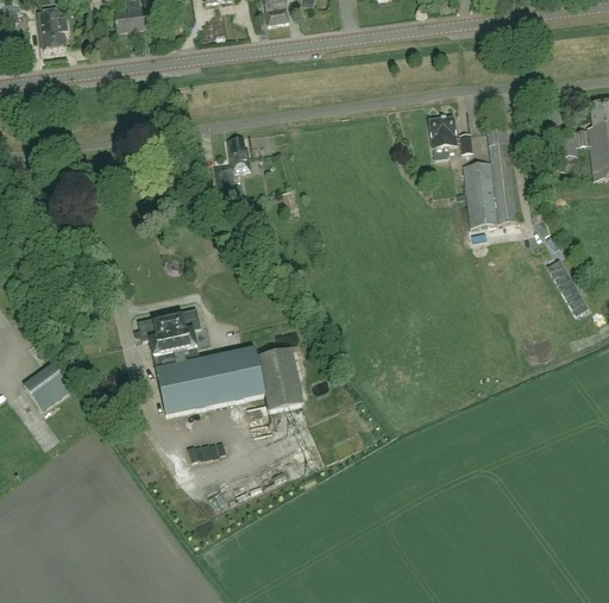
[(42,12),(39,12),(43,49),(67,46),(64,32),(68,31),(64,0),(41,2),(42,12)]
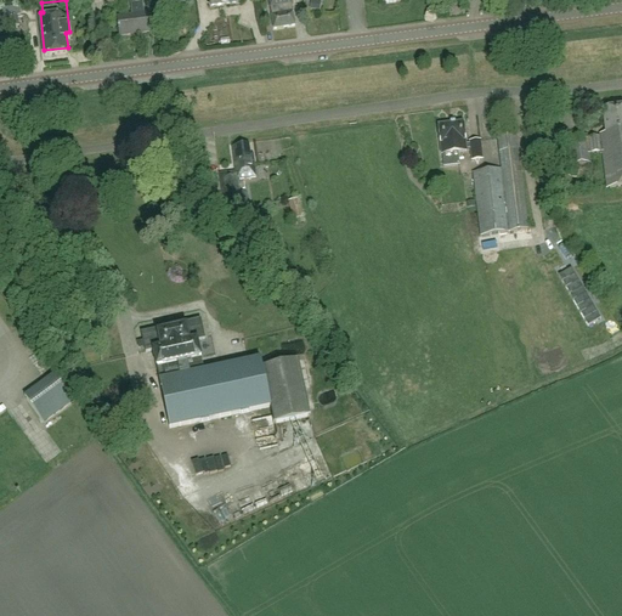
[(117,12),(119,32),(148,28),(146,9),(145,9),(142,0),(130,0),(133,10),(117,12)]
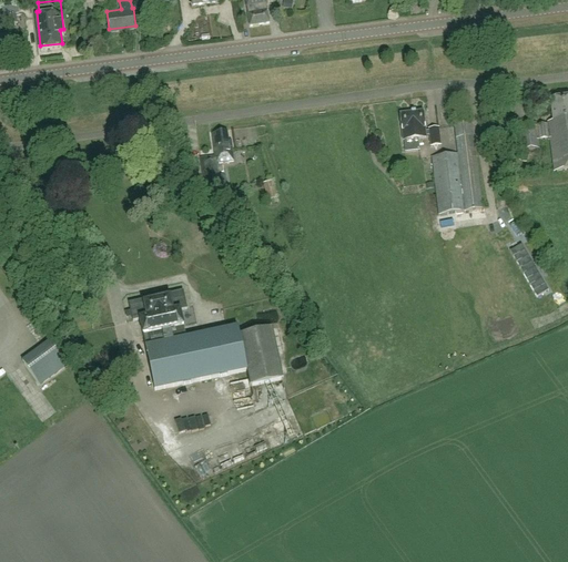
[(246,0),(250,22),(270,19),(266,0),(246,0)]
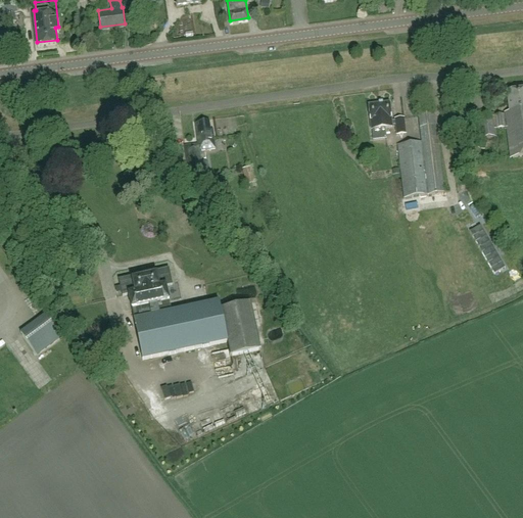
[(493,109),(477,111),(480,135),(496,133),(495,125),(506,124),(510,154),(522,152),(522,85),(507,88),(509,107),(504,108),(505,110),(493,111),(493,109)]
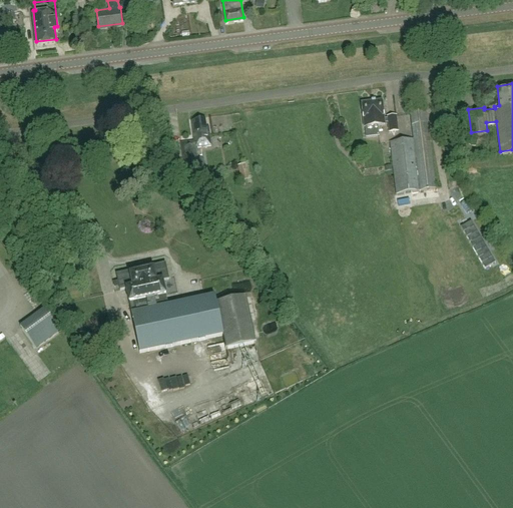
[(383,96),(362,99),(364,123),(385,120),(385,118),(388,118),(389,128),(398,127),(396,111),(388,112),(388,114),(385,114),(383,96)]
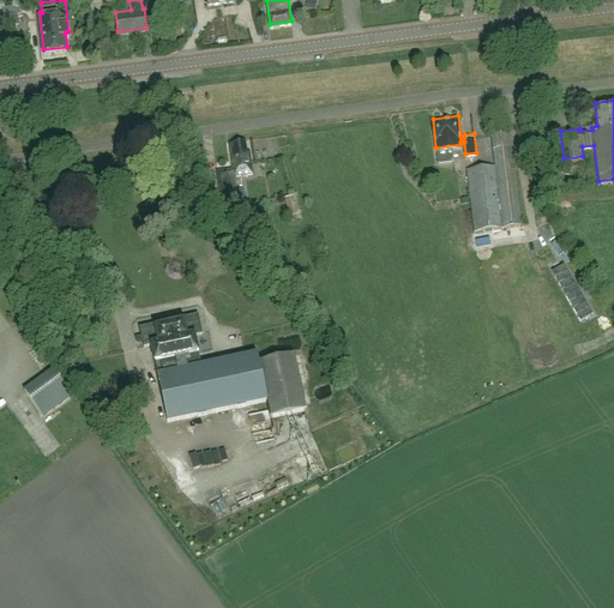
[(495,162),(468,166),(475,228),(503,224),(522,222),(510,130),(491,131),(495,162)]
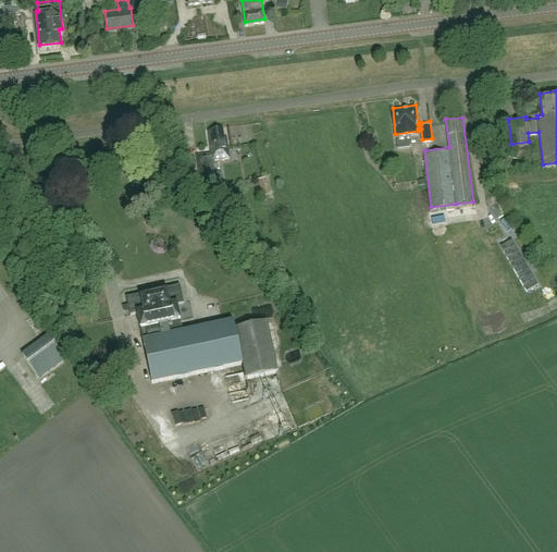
[(230,154),(229,147),(226,134),(224,134),(223,125),(211,126),(211,132),(209,132),(211,149),(197,151),(200,173),(215,171),(213,156),(230,154)]
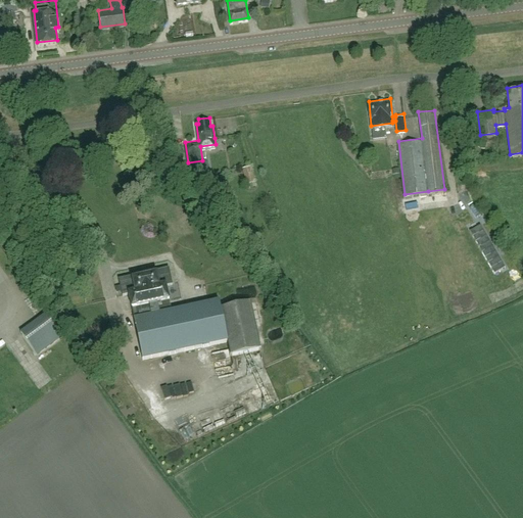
[(469,228),(493,271),(505,264),(480,222),(469,228)]
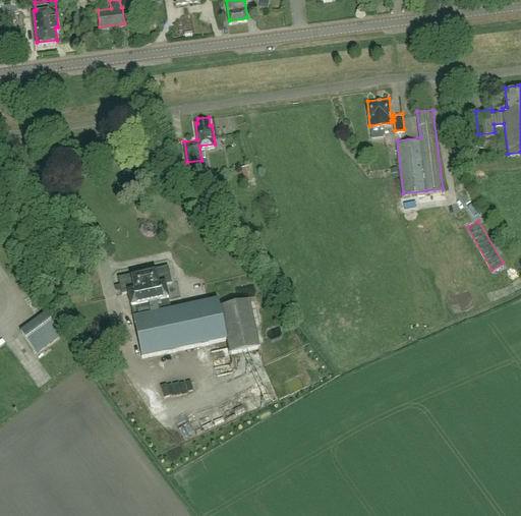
[(156,297),(168,295),(165,281),(171,279),(168,264),(155,267),(156,269),(131,274),(131,272),(118,275),(122,290),(128,289),(131,304),(142,354),(227,336),(230,350),(259,343),(249,297),(220,303),(218,295),(158,308),(156,297)]
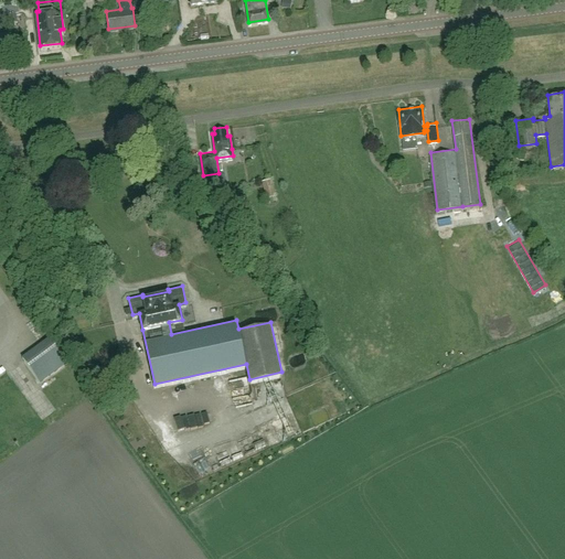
[(67,358),(49,334),(21,354),(40,379),(67,358)]
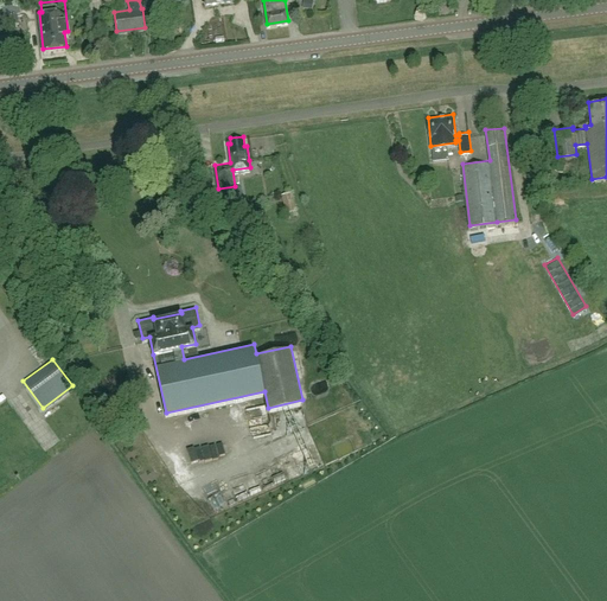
[(351,439),(344,429),(337,435),(344,445),(351,439)]
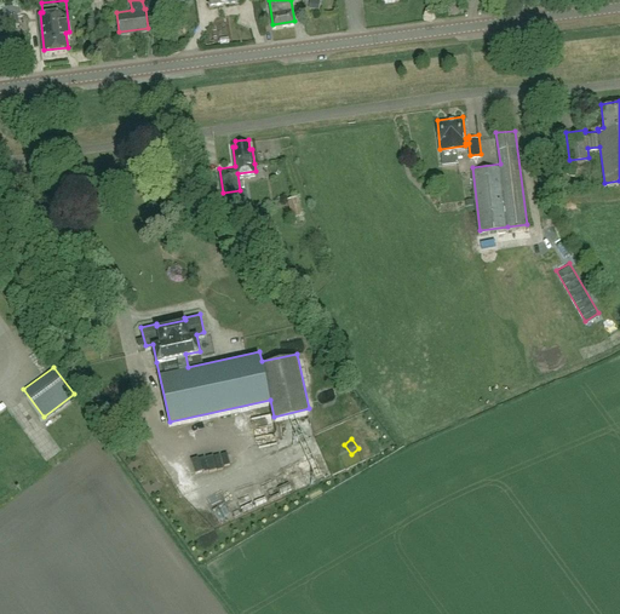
[(273,471),(286,465),(282,458),(269,464),(273,471)]
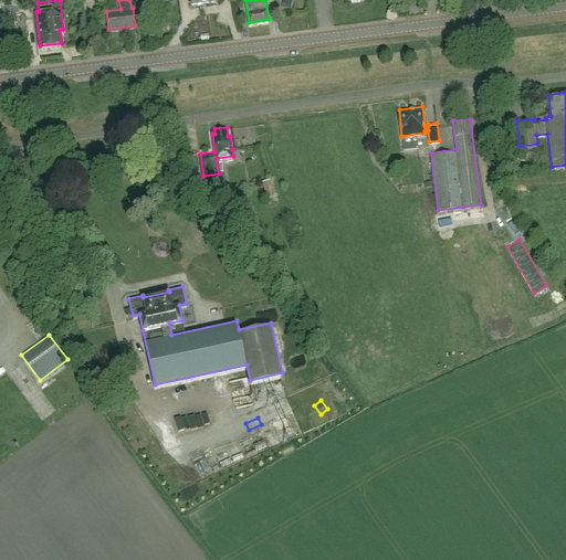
[(272,419),(268,421),(272,433),(276,431),(272,419)]
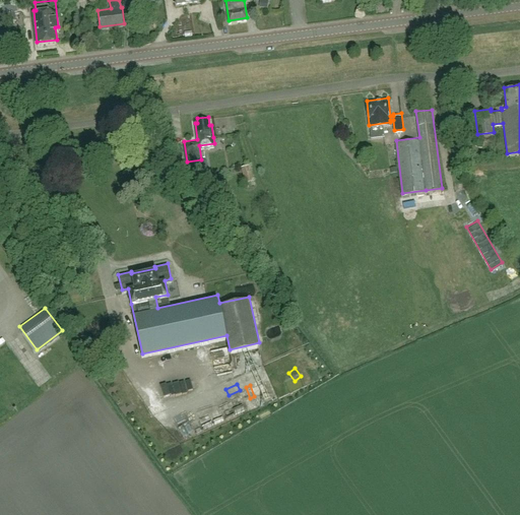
[(223,391),(211,393),(212,401),(224,399),(223,391)]
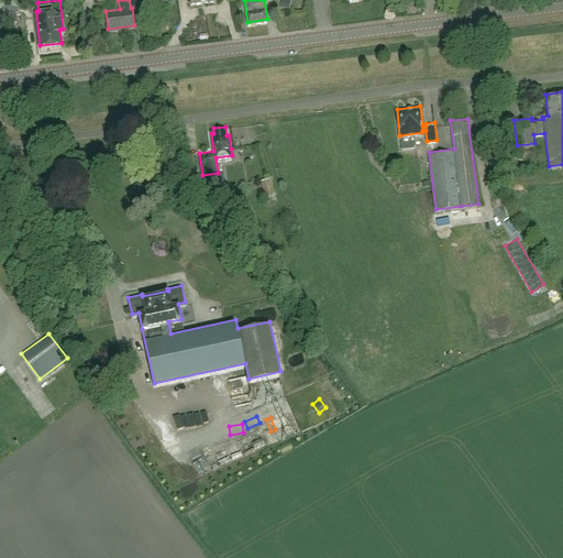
[(254,439),(256,445),(266,441),(264,435),(254,439)]
